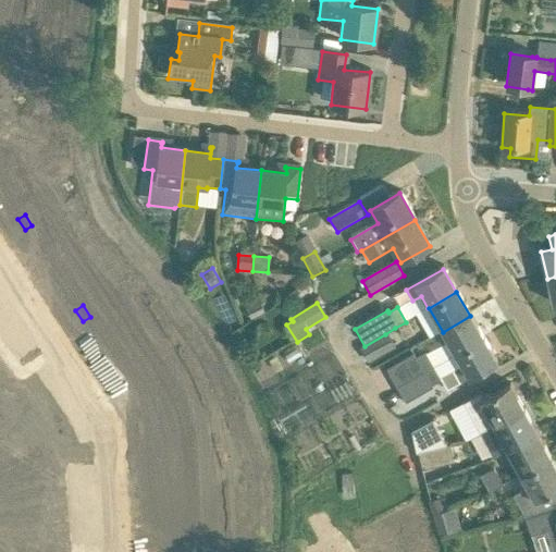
[(449,344),(456,355),(483,340),(470,316),(443,332),(436,335),(444,347),(449,344)]
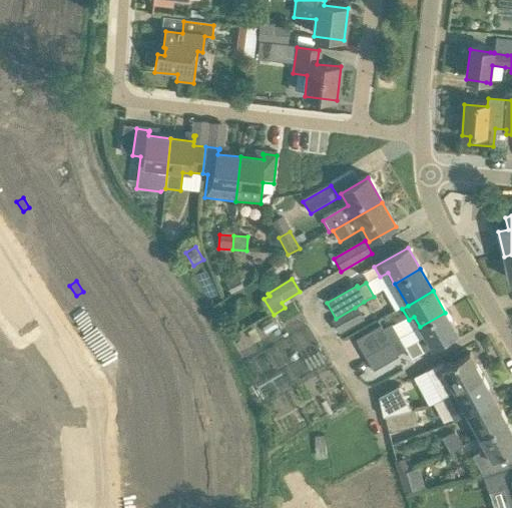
[(83,292),(76,296),(82,306),(89,302),(83,292)]
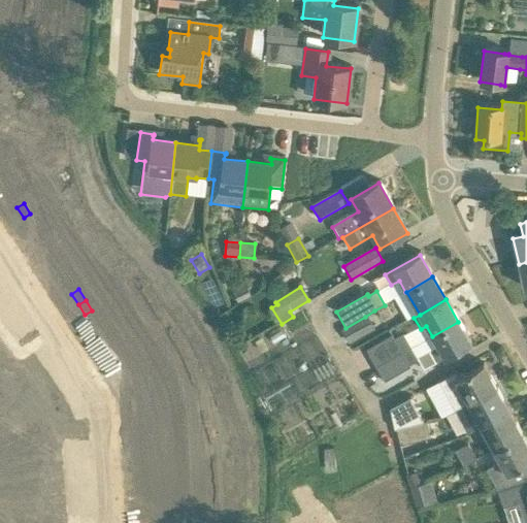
[(392,319),(385,305),(374,311),(383,324),(392,319)]
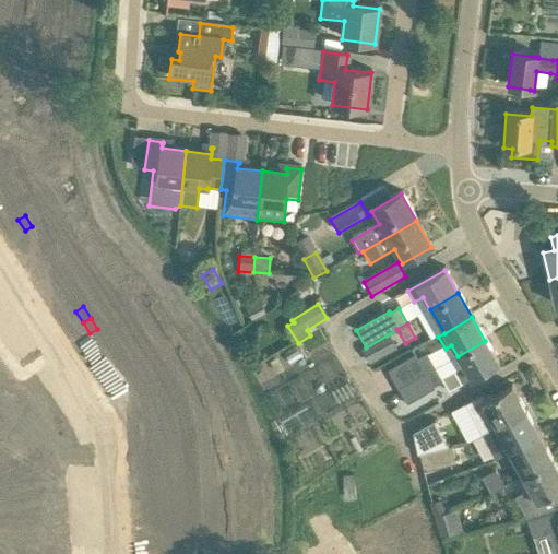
[(360,351),(368,365),(394,350),(387,336),(366,348),(360,351)]
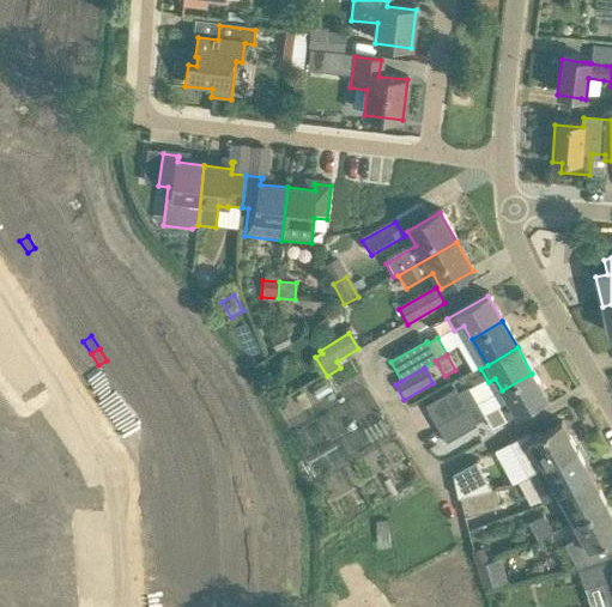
[(508,401),(497,407),(506,423),(547,400),(532,374),(502,390),(508,401)]
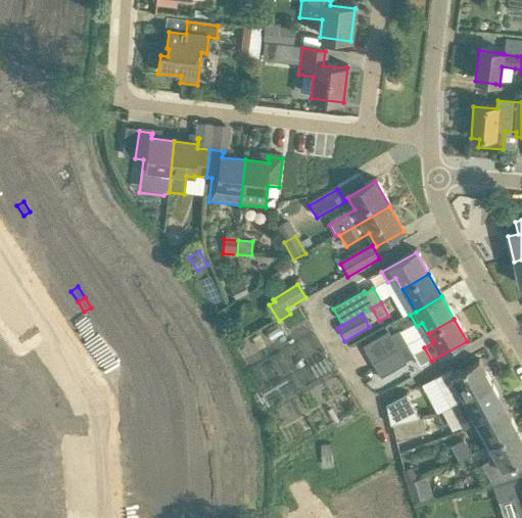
[(372,366),(406,345),(398,333),(389,338),(386,333),(362,347),(372,366)]
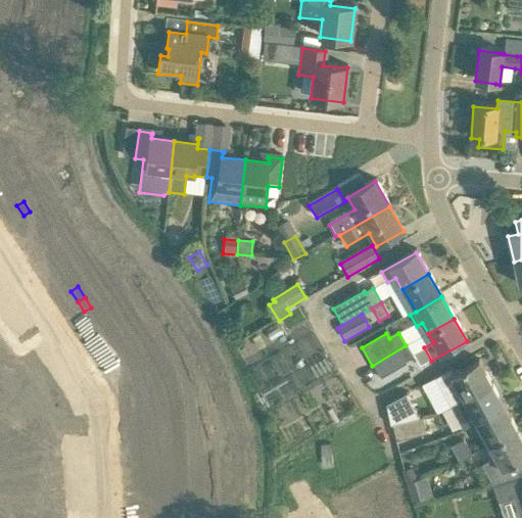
[(0,360),(8,356),(0,341),(0,360)]
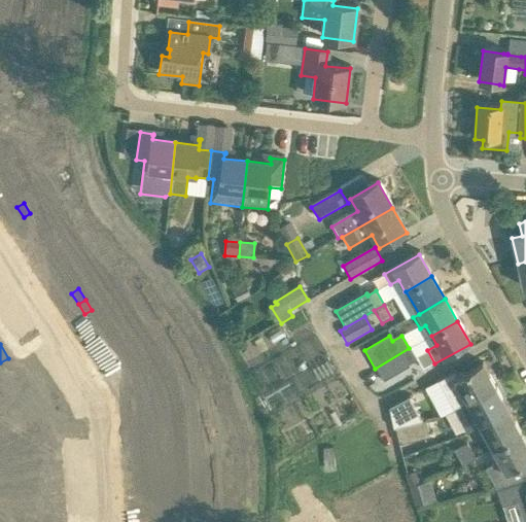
[(409,348),(375,369),(383,382),(408,368),(408,366),(416,360),(409,348)]
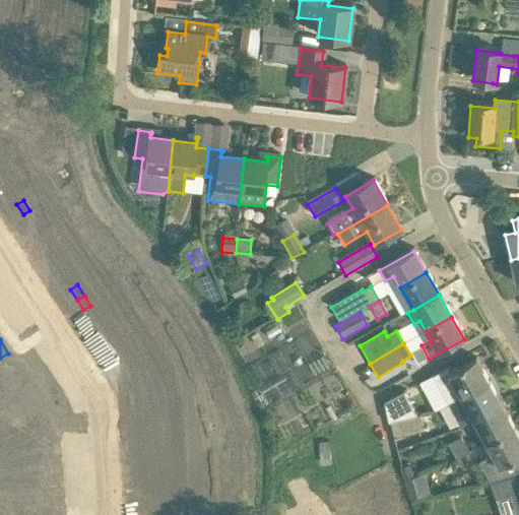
[(432,377),(447,404),(489,382),(475,360),(451,373),(448,369),(432,377)]
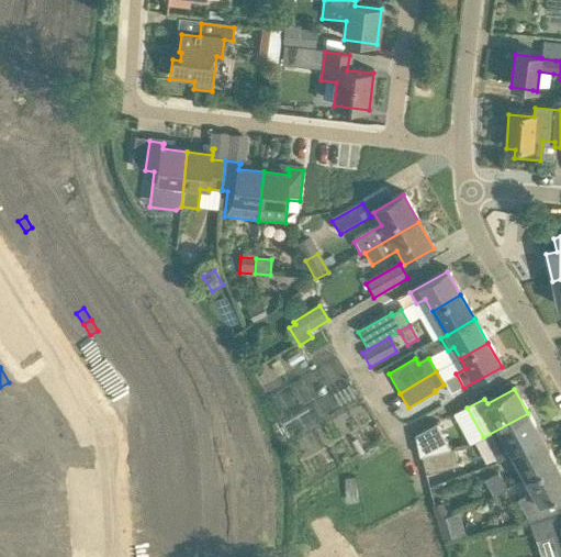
[(4,403),(0,405),(0,427),(12,447),(51,422),(35,399),(11,414),(4,403)]
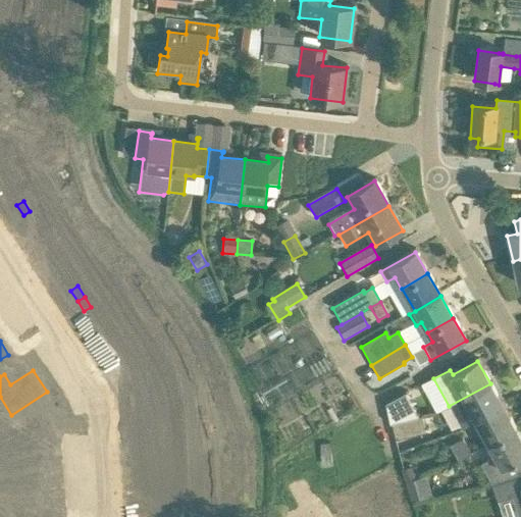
[(448,408),(461,431),(475,423),(475,422),(503,407),(490,383),(449,406),(450,407),(448,408)]
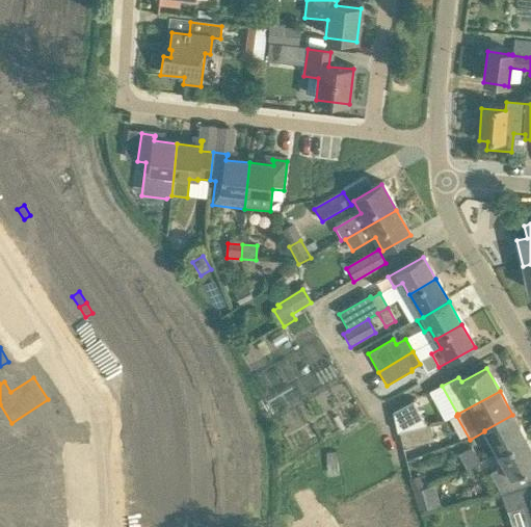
[(159,395),(147,397),(149,405),(161,403),(159,395)]
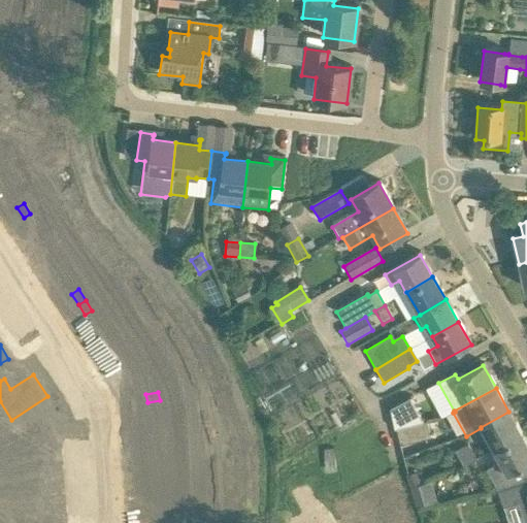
[(47,396),(11,420),(25,440),(17,446),(23,457),(44,444),(38,433),(61,419),(47,396)]
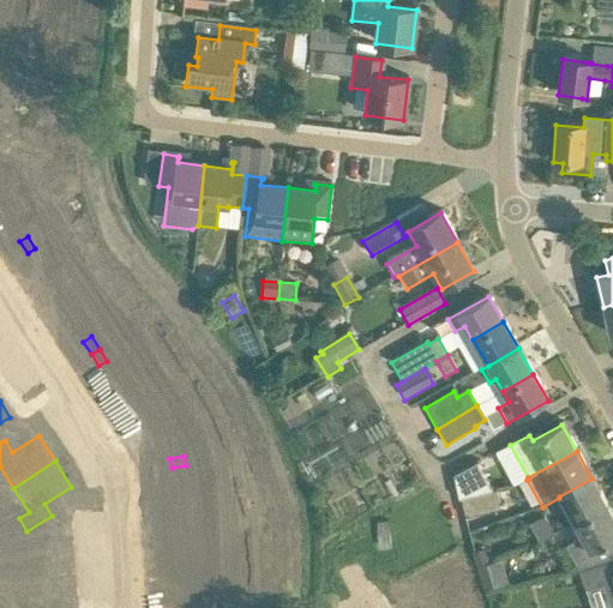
[(461,500),(491,493),(476,464),(452,476),(458,501),(461,500)]
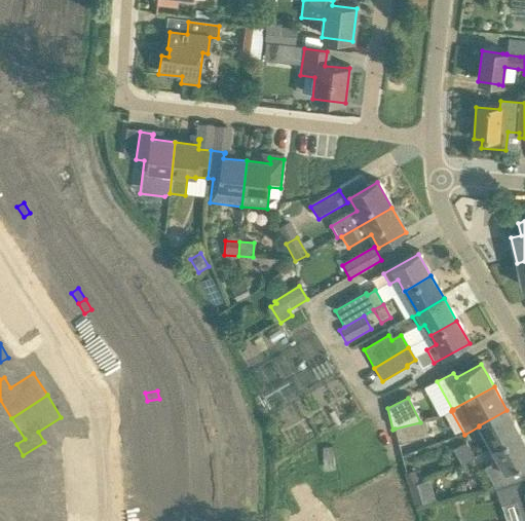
[(159,399),(147,401),(148,409),(160,406),(159,399)]
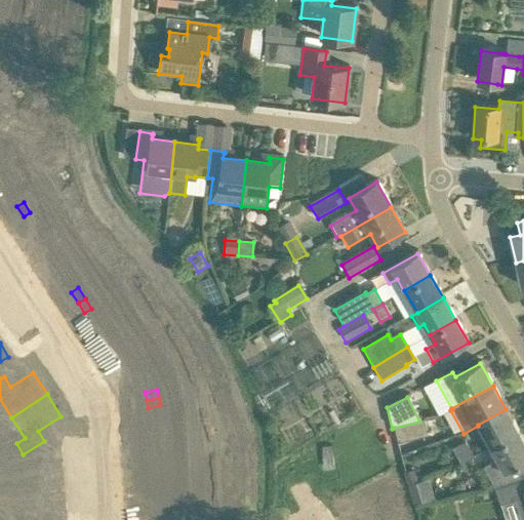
[(478,425),(478,426),(490,449),(519,434),(506,409),(478,425)]
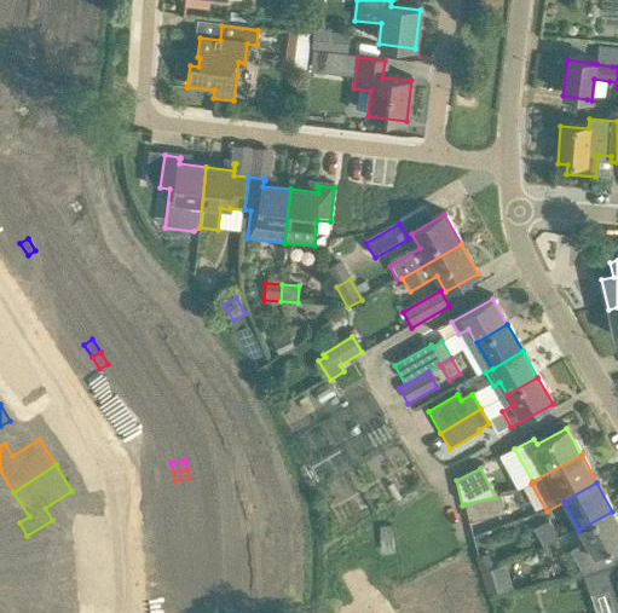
[(503,515),(500,496),(495,497),(465,504),(468,522),(503,515)]
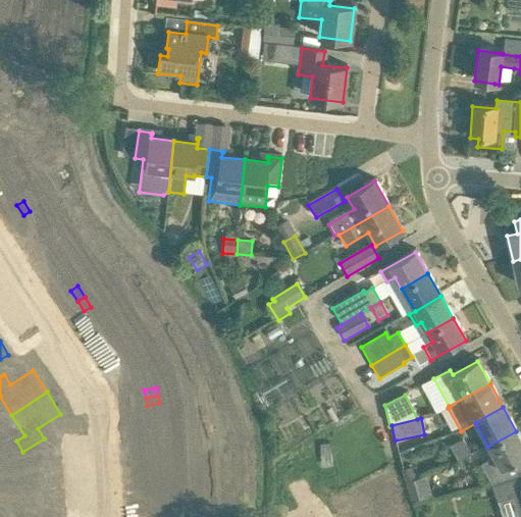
[(479,465),(490,485),(520,478),(520,477),(520,441),(516,431),(487,447),(493,458),(479,465)]
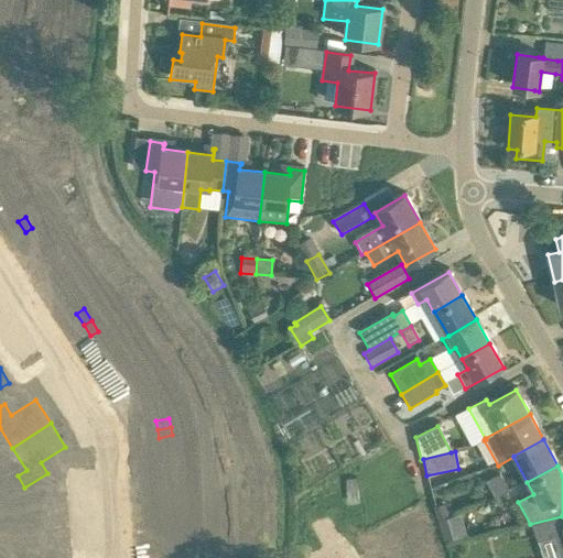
[(486,483),(495,499),(507,492),(499,476),(486,483)]
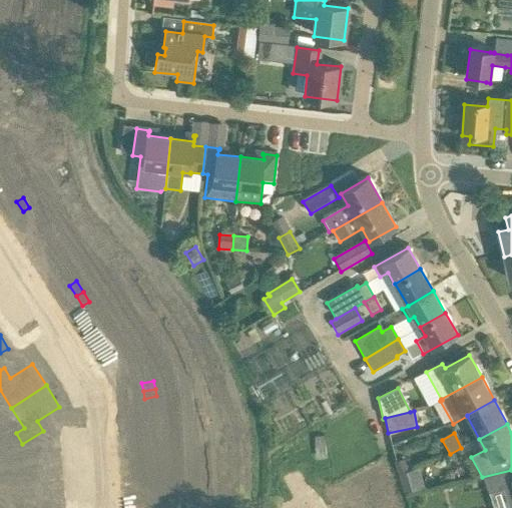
[(352,500),(342,505),(343,507),(395,507),(386,486),(398,481),(393,460),(344,482),(352,500)]
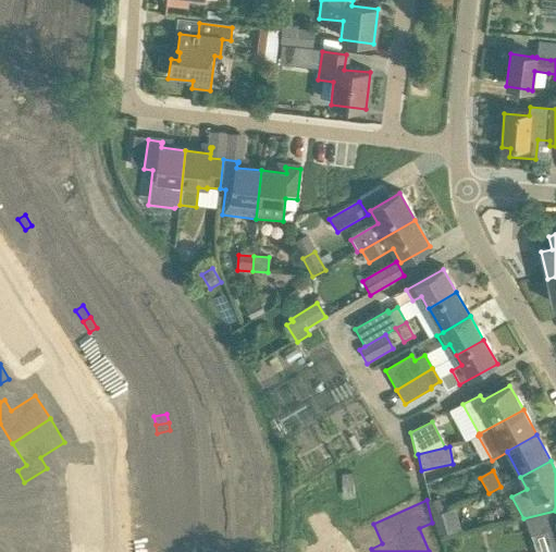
[(523,518),(524,519),(527,526),(513,530),(519,551),(533,547),(531,538),(545,534),(551,551),(555,551),(555,512),(555,511),(523,518)]
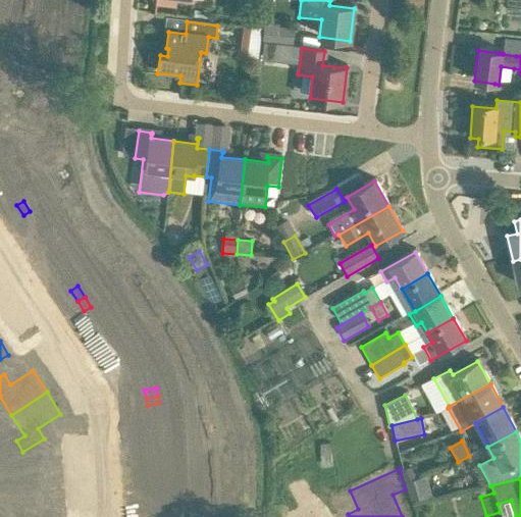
[(0,482),(0,494),(4,498),(9,492),(0,482)]
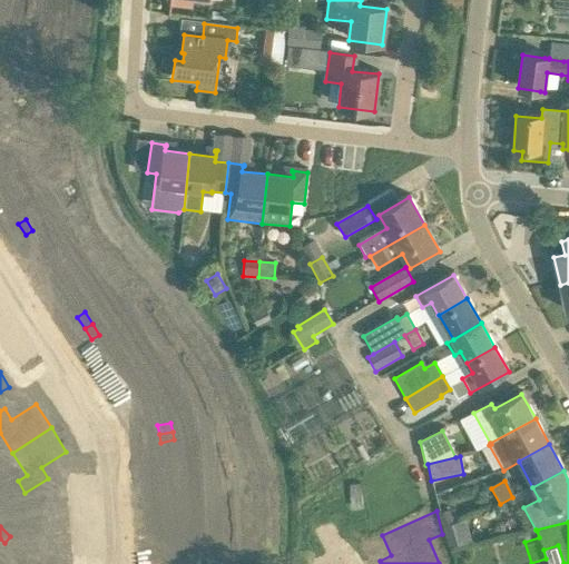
[(55,563),(46,554),(36,563),(55,563)]
